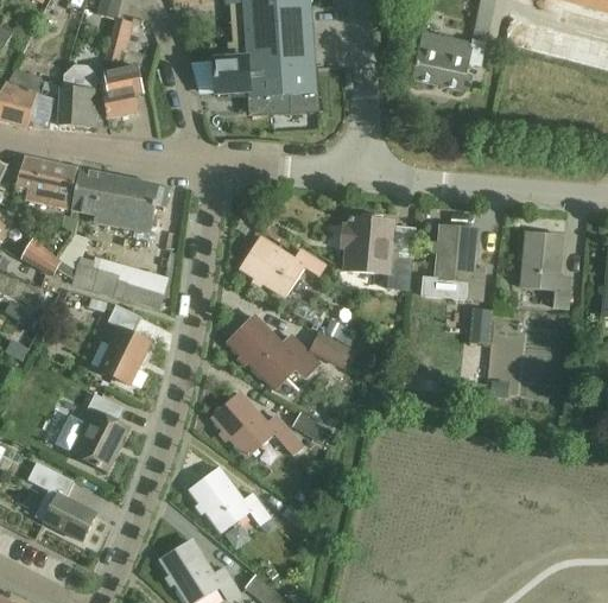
[(100,0),(97,7),(115,12),(119,0),(100,0)]
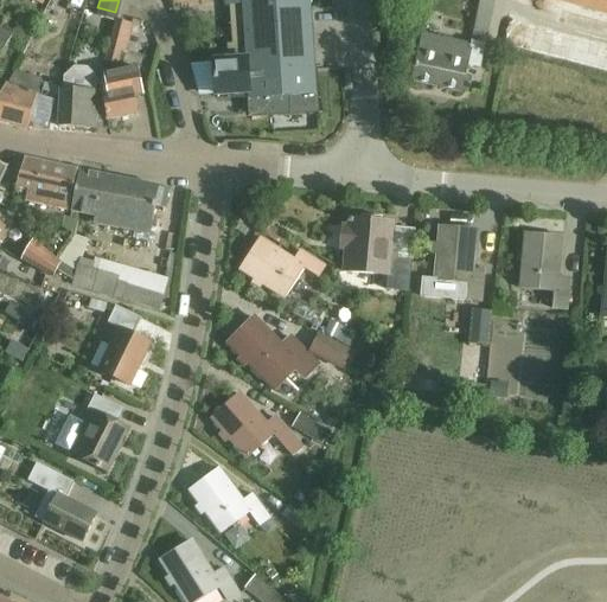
[(249,110),(317,106),(308,0),(224,0),(224,2),(230,2),(232,42),(227,43),(228,57),(212,58),(215,93),(217,93),(217,95),(231,94),(231,91),(247,90),(249,110)]
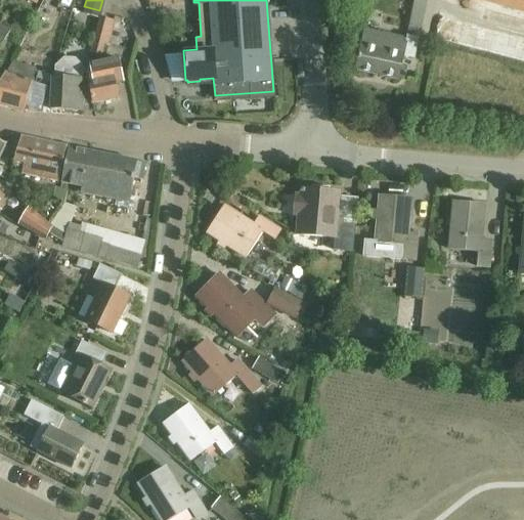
[(412,0),(406,33),(418,36),(419,36),(426,0),(412,0)]
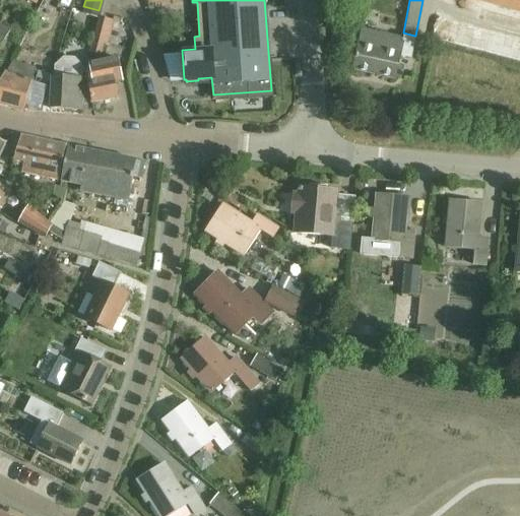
[(479,0),(519,10),(519,0),(479,0)]
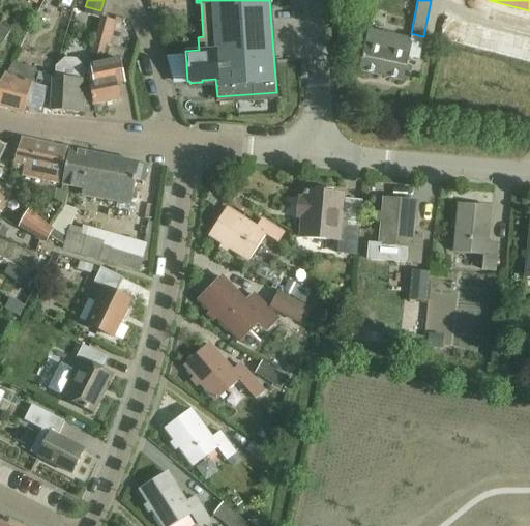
[(91,53),(100,56),(105,42),(109,42),(115,19),(113,18),(102,16),(102,15),(101,15),(91,53)]
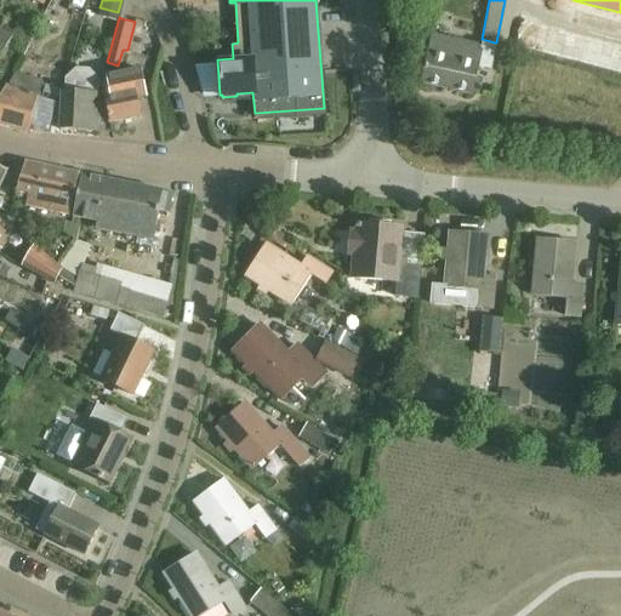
[(0,50),(11,34),(0,26),(0,50)]
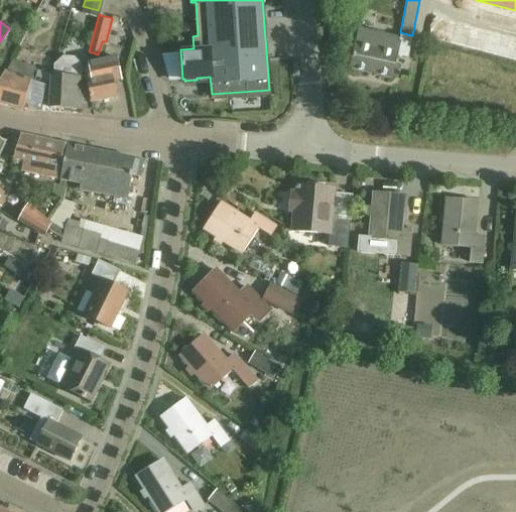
[(399,32),(398,36),(358,26),(349,68),(391,77),(395,54),(407,56),(411,35),(400,32),(399,32)]
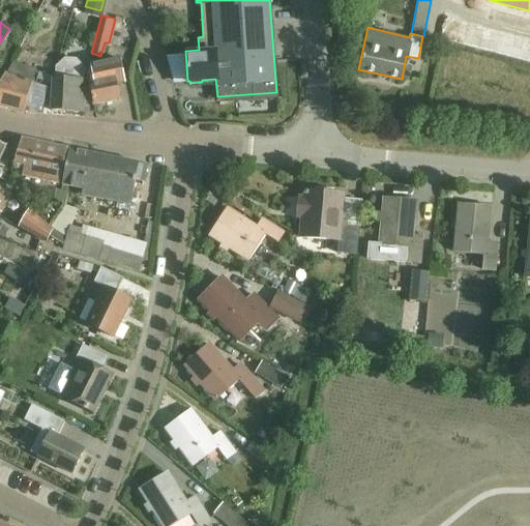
[(85,76),(83,76),(83,65),(76,56),(64,56),(56,63),(56,74),(52,74),(50,107),(74,108),(83,109),(85,76)]
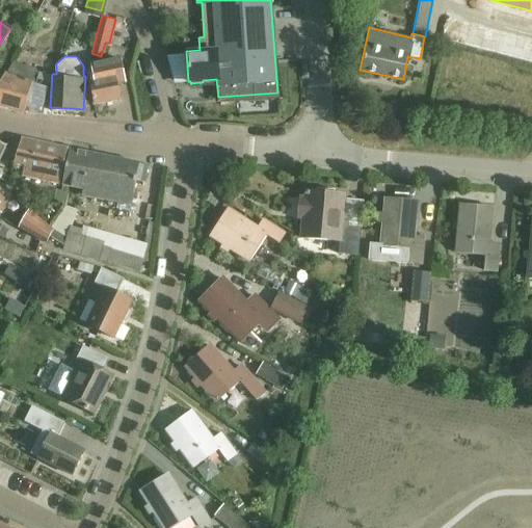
[(87,70),(94,101),(120,96),(116,82),(121,81),(125,80),(120,57),(89,63),(87,70)]
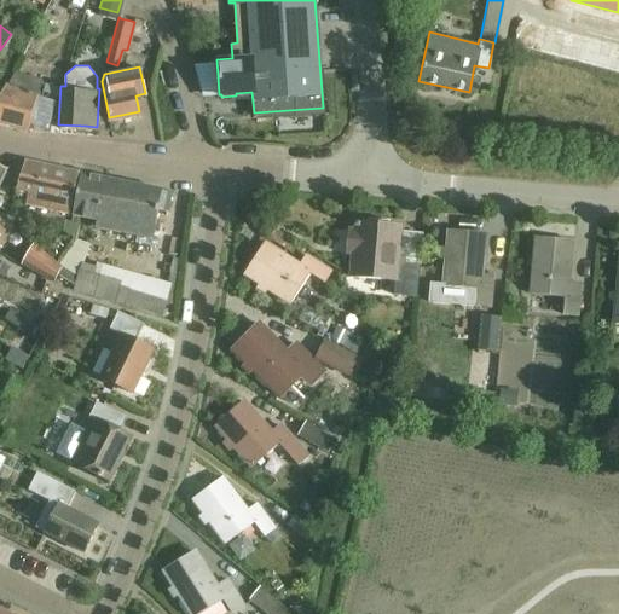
[(0,121),(27,128),(40,77),(12,70),(6,82),(5,81),(1,91),(0,90),(0,121)]
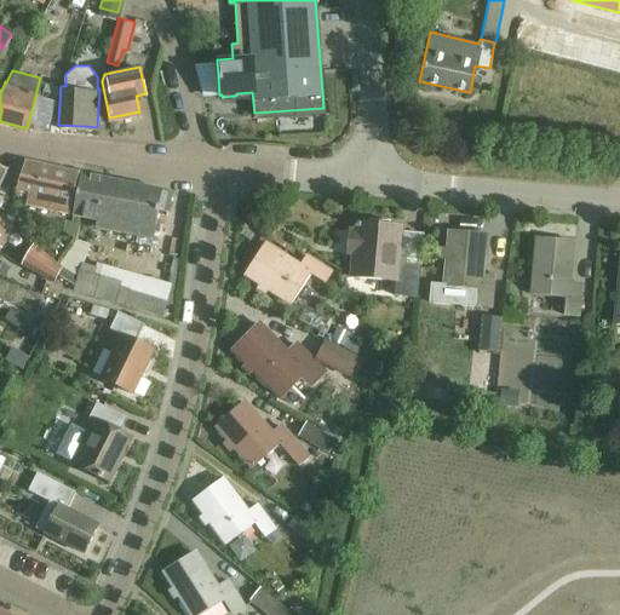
[(18,173),(23,159),(15,156),(10,171),(18,173)]
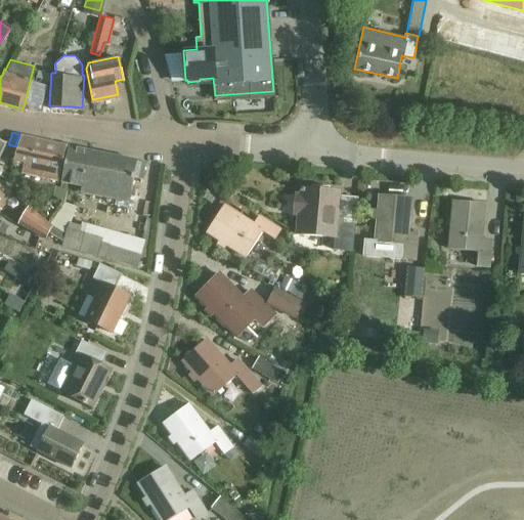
[(19,134),(15,146),(12,159),(24,161),(23,168),(26,171),(59,178),(67,144),(47,140),(19,134)]
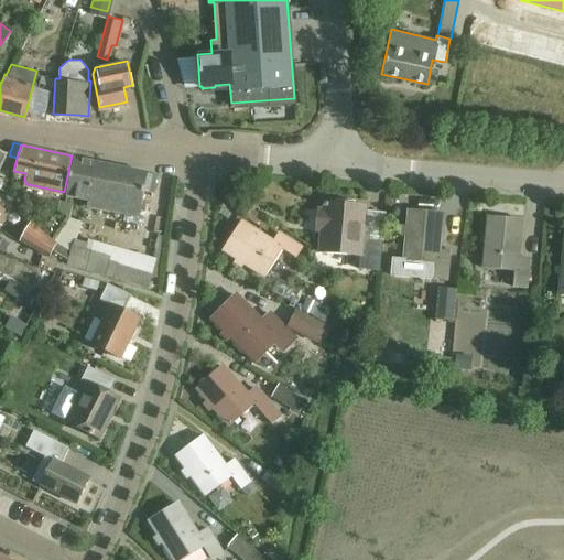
[(82,203),(138,215),(147,171),(73,157),(65,193),(84,197),(82,203)]
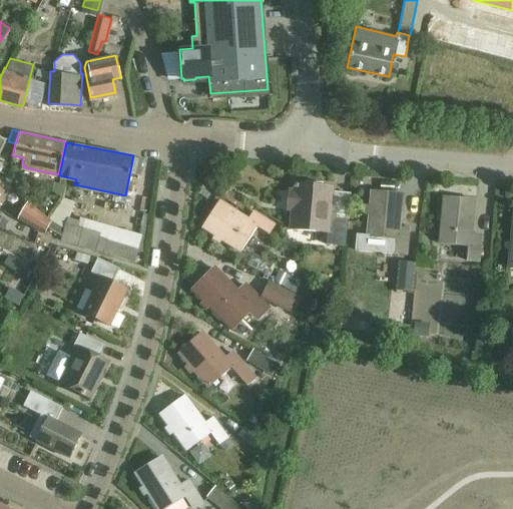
[(0,200),(6,190),(10,184),(0,178),(0,200)]
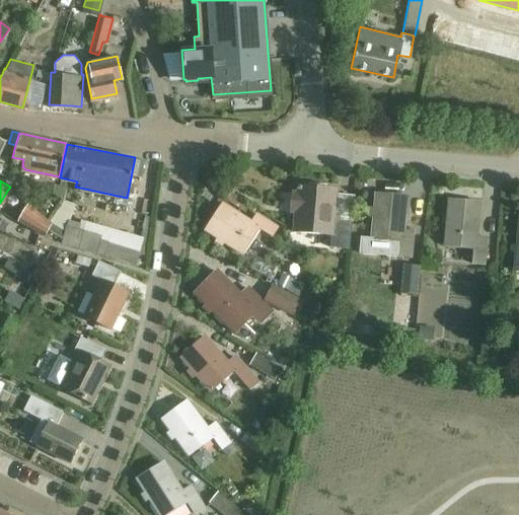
[(53,192),(63,198),(66,186),(59,184),(55,182),(53,192)]
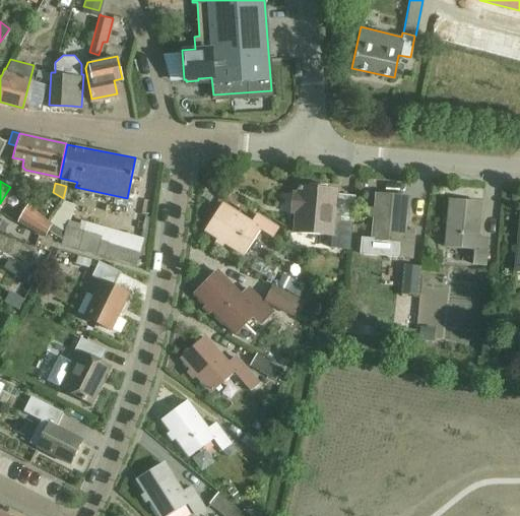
[(293,196),(291,206),(296,212),(294,231),(332,235),(331,247),(350,248),(352,222),(351,222),(335,220),(337,192),(338,189),(299,185),(298,191),(293,196)]
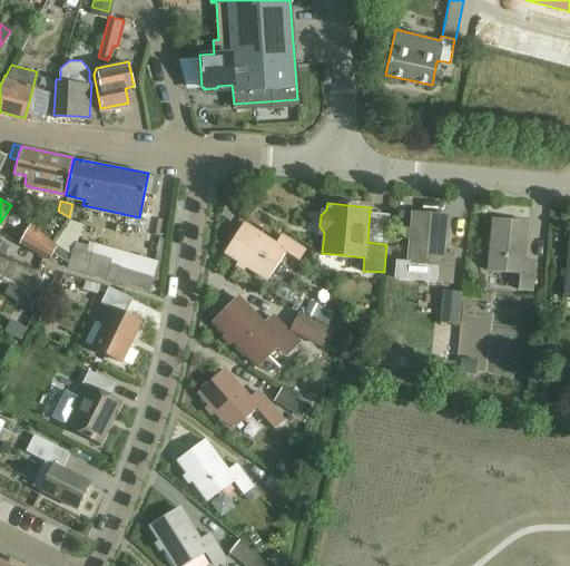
[(22,216),(30,222),(39,210),(32,204),(22,216)]
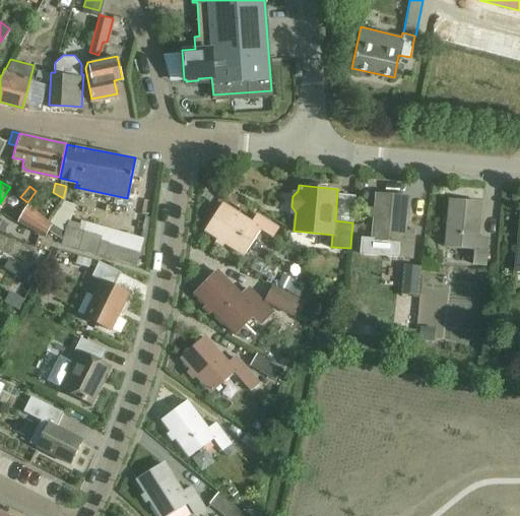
[(361,237),(360,250),(399,254),(410,255),(412,230),(402,229),(406,194),(376,191),(372,238),(361,237)]
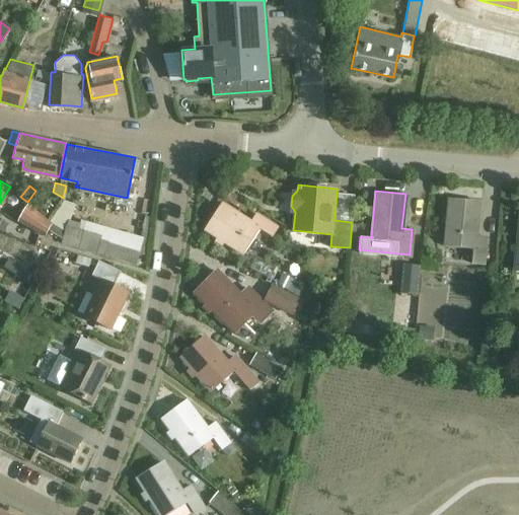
[(61,241),(95,251),(100,234),(65,224),(75,203),(63,199),(50,219),(64,230),(61,241)]
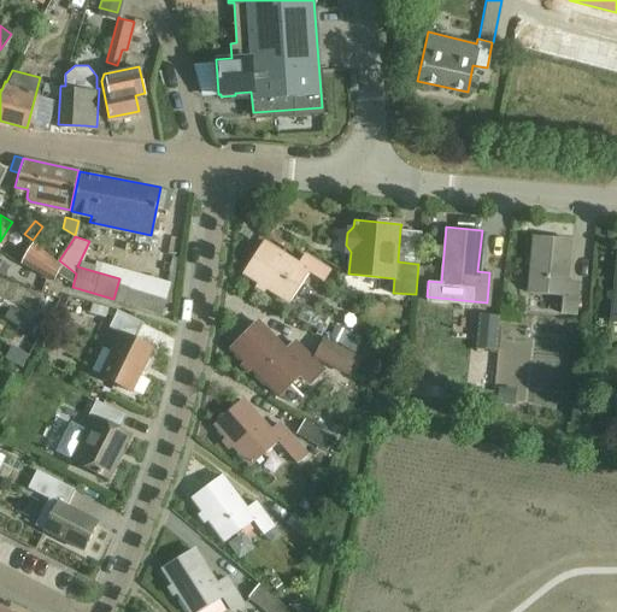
[(534,236),(529,290),(564,294),(562,311),(575,312),(577,287),(577,281),(565,280),(569,240),(534,236)]
